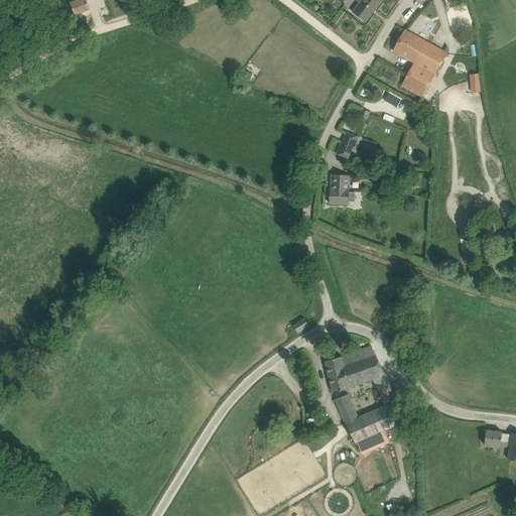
[(72,0),(73,2),(71,2),(75,15),(90,9),(86,0),(72,0)]
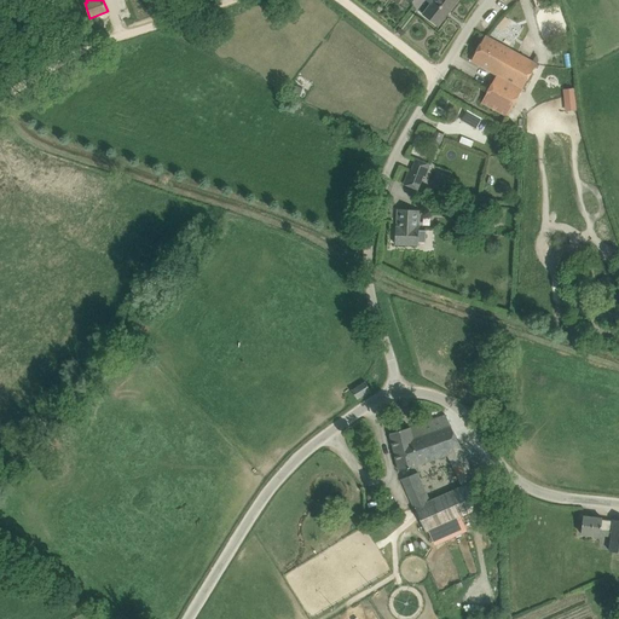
[(427,0),(427,1),(432,5),(424,15),(438,25),(457,0),(427,0)]
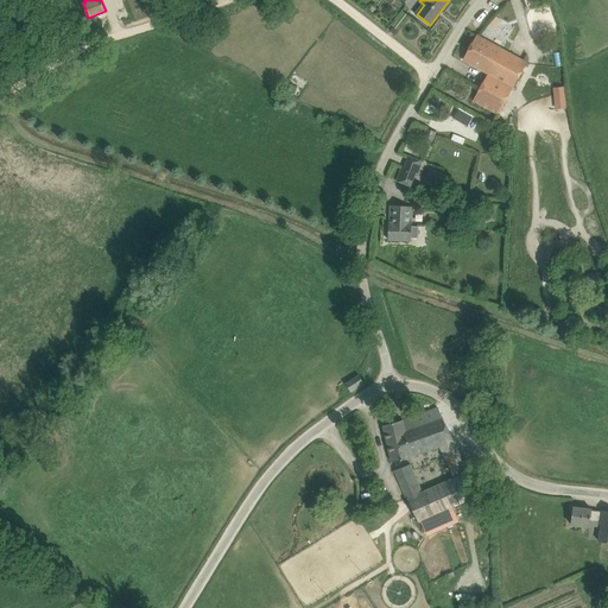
[(463,59),(469,63),(488,74),(474,100),(499,114),(514,87),(527,63),(477,36),(463,59)]
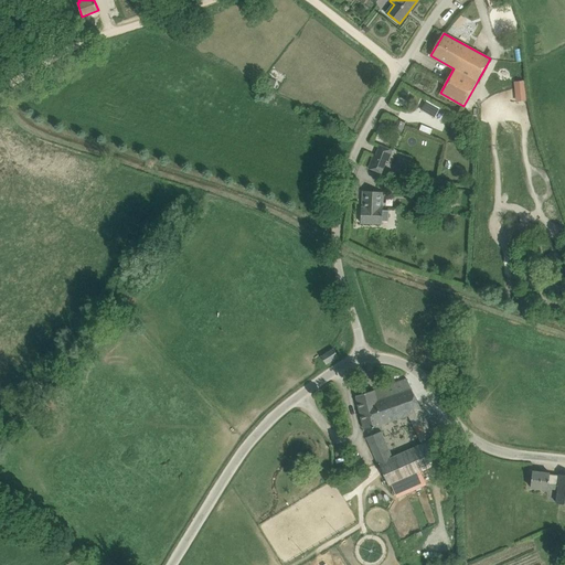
[(523,82),(501,83),(502,105),(524,104),(523,82)]
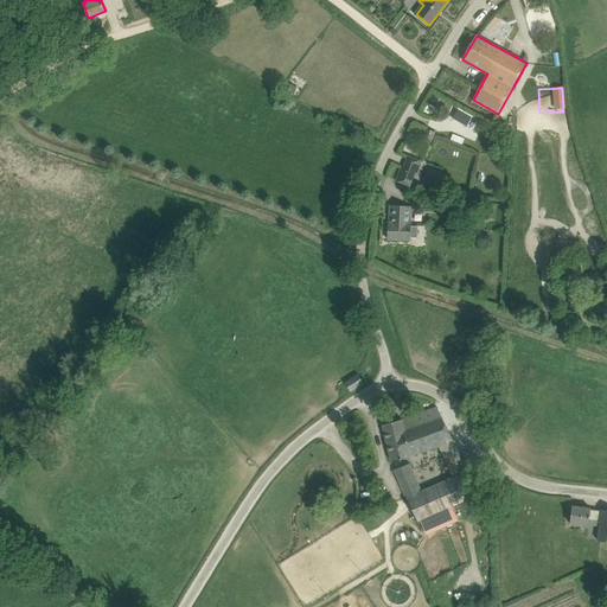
[(436,104),(441,97),(434,94),(430,101),(436,104)]
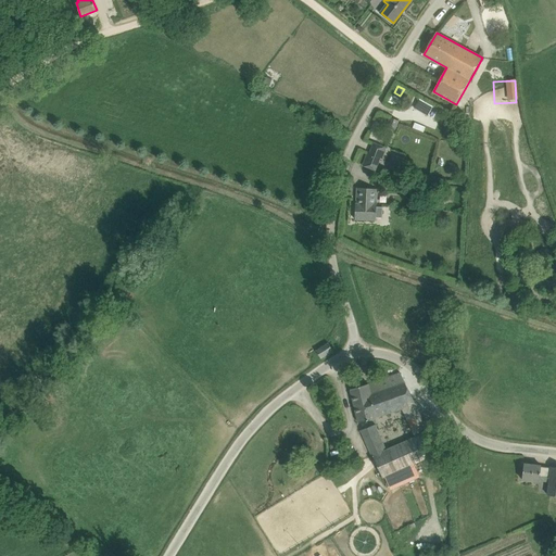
[(396,129),(399,124),(400,121),(391,117),(387,125),(396,129)]
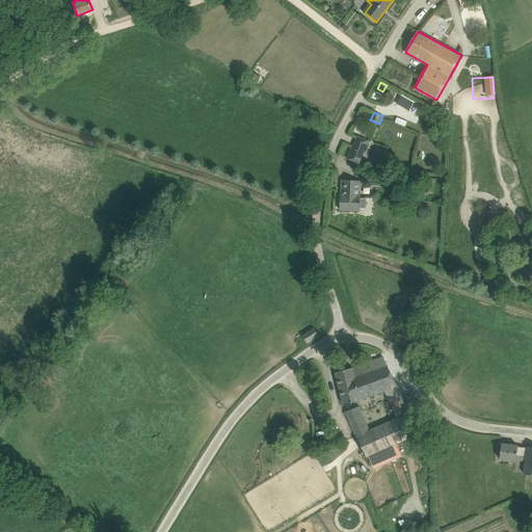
[(357,136),(353,147),(352,145),(347,158),(360,162),(364,152),(366,152),(370,140),(357,136)]
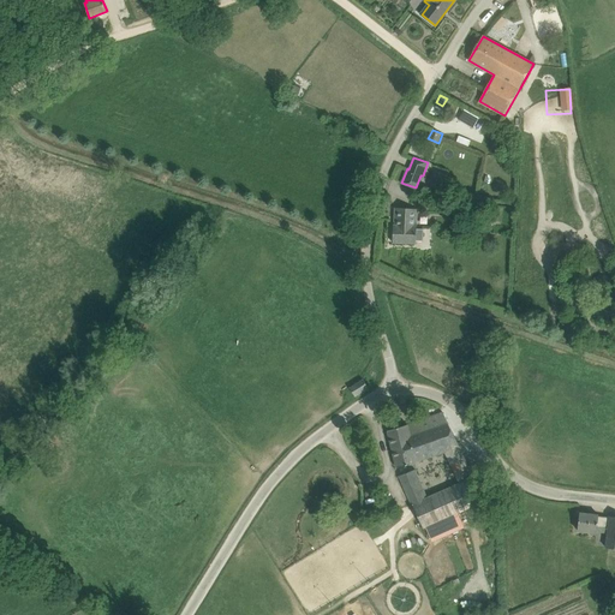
[(418,209),(395,208),(394,225),(393,243),(417,244),(417,240),(423,240),(424,228),(417,228),(418,209)]
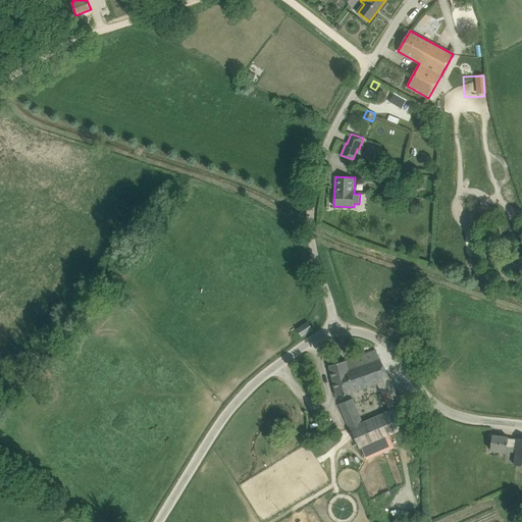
[(471,278),(475,280),(480,282),(480,281),(480,271),(471,271),(471,278)]
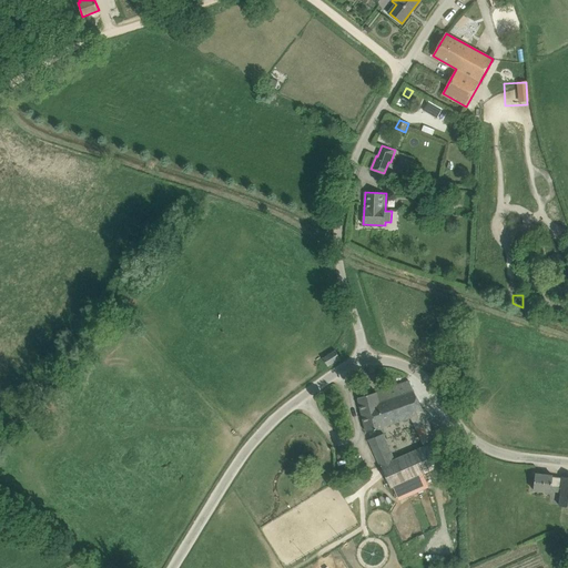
[(327,365),(340,361),(336,351),(323,355),(327,365)]
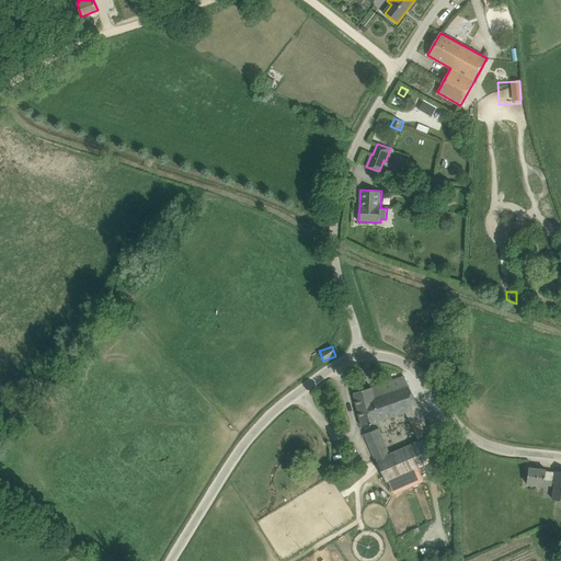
[(378,422),(407,411),(419,407),(404,376),(373,387),(354,392),(362,426),(378,422)]
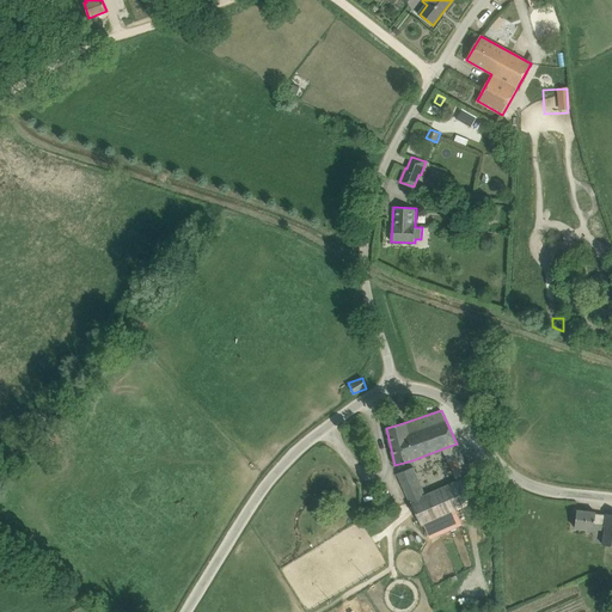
[(473,502),(464,479),(459,481),(430,493),(426,495),(414,467),(397,473),(410,503),(411,502),(421,526),(423,525),(456,510),(473,502)]
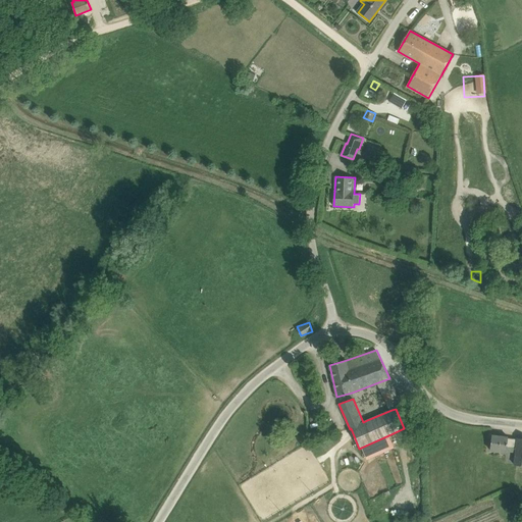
[(514,464),(521,464),(521,438),(517,438),(517,439),(508,438),(508,437),(492,435),(490,450),(506,452),(507,447),(516,448),(514,464)]
